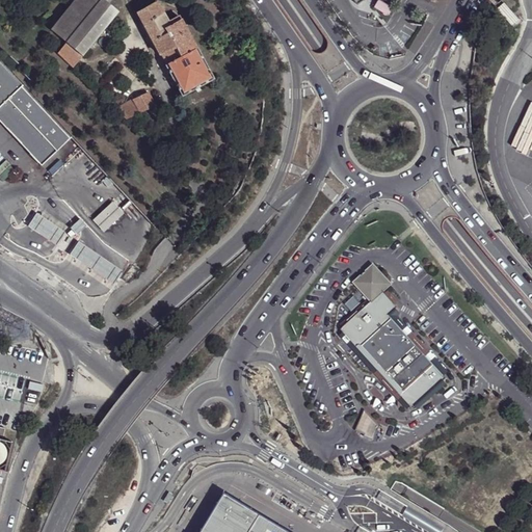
[(102,0),(77,0),(53,30),(58,35),(68,44),(61,50),(58,54),(73,68),(117,14),(102,0)]
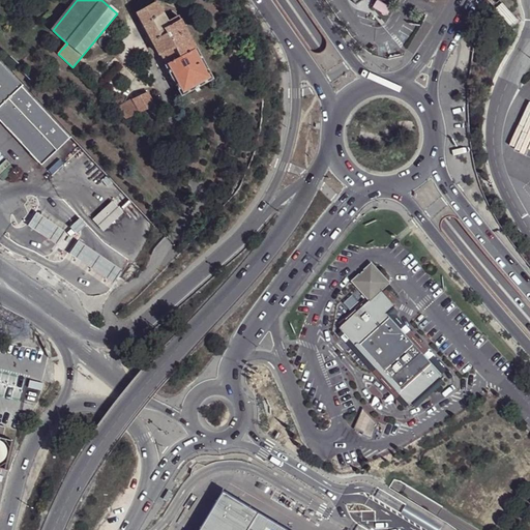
[(155,1),(137,12),(159,55),(162,54),(167,64),(166,65),(182,95),(213,78),(197,48),(196,48),(178,17),(168,22),(155,1)]
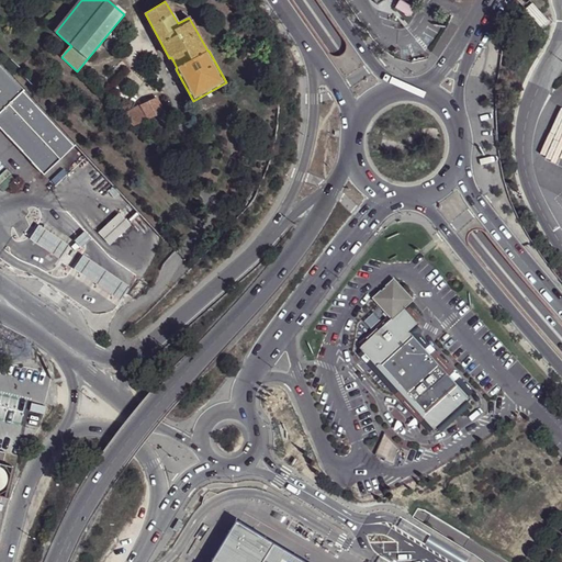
[(541,27),(548,21),(544,18),(532,4),(526,10),(541,27)]
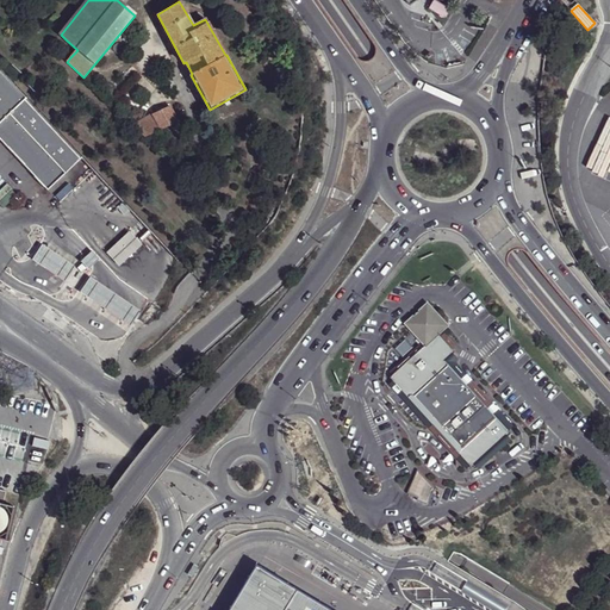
[(595,23),(587,30),(591,33),(599,25),(597,22),(595,23)]
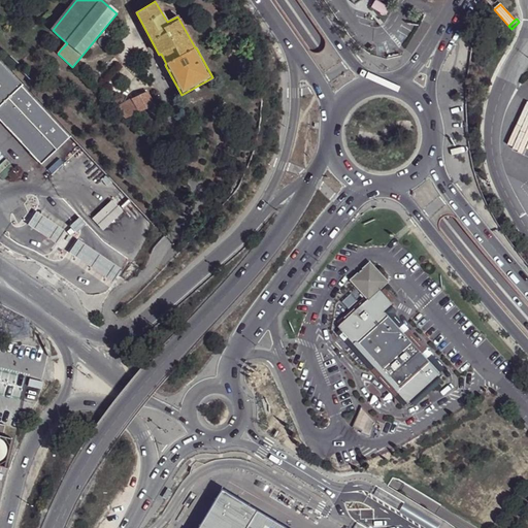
[(58,35),(52,41),(61,50),(67,43),(58,35)]
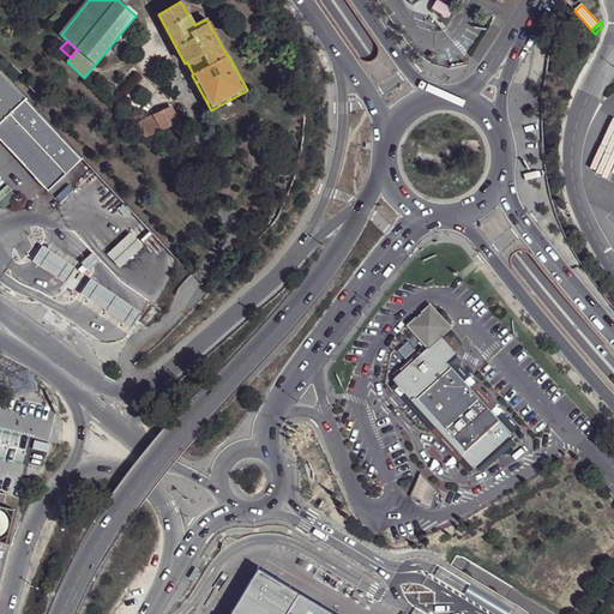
[(79,162),(0,77),(0,138),(50,190),(79,162)]
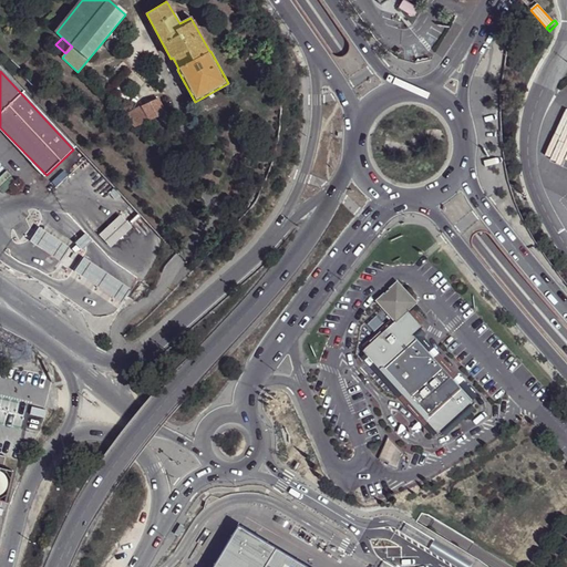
[(566,121),(566,81),(555,117),(566,121)]
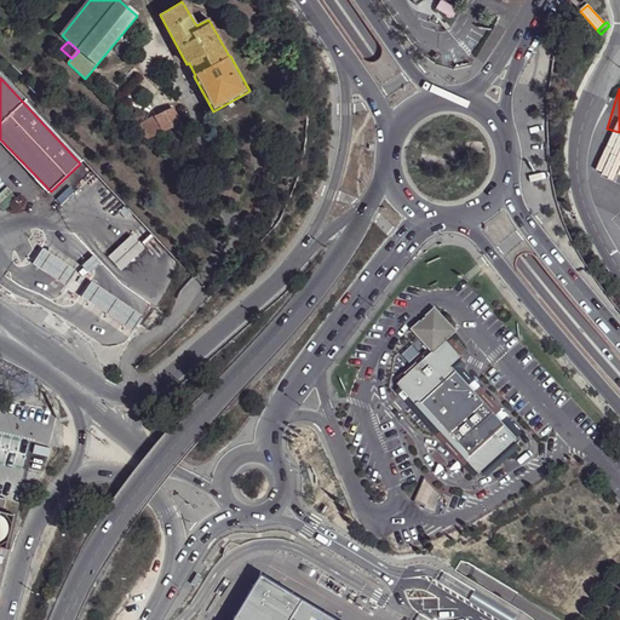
[(173,108),(135,126),(149,139),(173,127),(181,124),(173,108)]
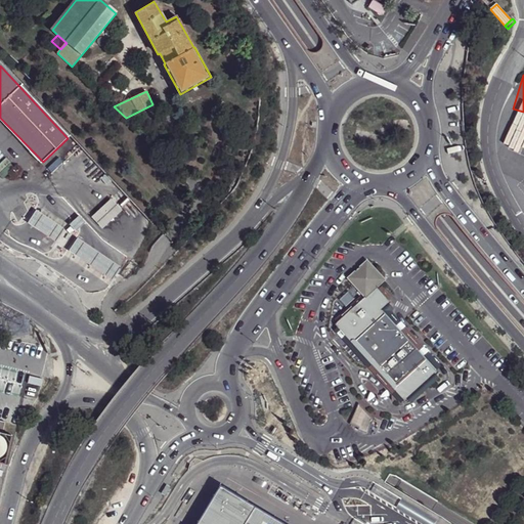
[(122,210),(111,199),(91,217),(102,228),(122,210)]
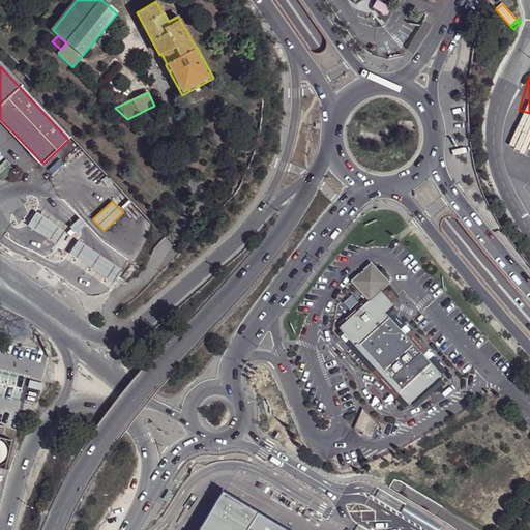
[(64,232),(36,213),(28,226),(56,244),(64,232)]
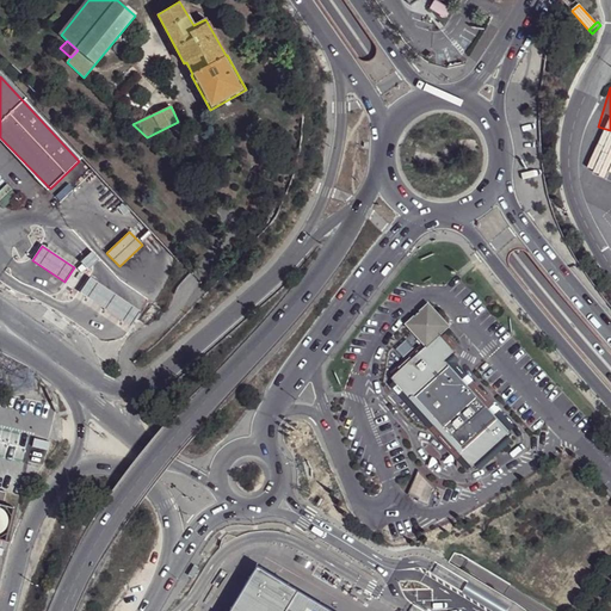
[(93,252),(90,255),(96,263),(99,259),(93,252)]
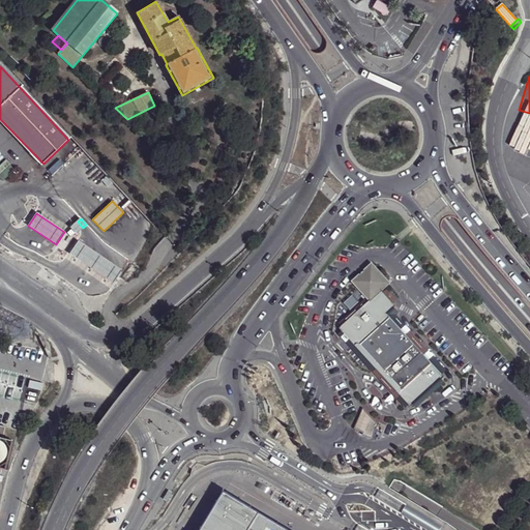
[(83,228),(78,222),(70,228),(77,234),(83,228)]
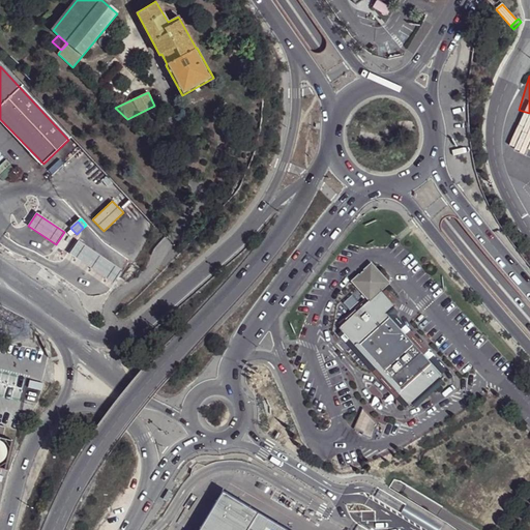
[(69,254),(113,283),(121,270),(78,241),(69,254)]
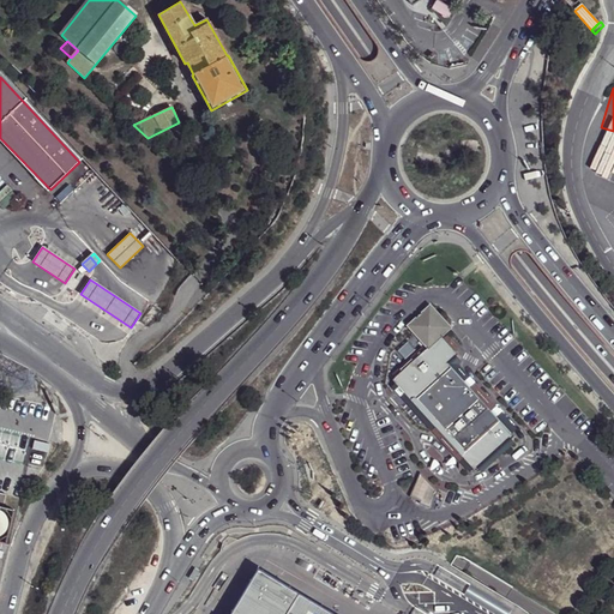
[(392,379),(475,470),(513,437),(447,363),(458,354),(441,335),(450,327),(431,306),(409,326),(427,347),(392,379)]
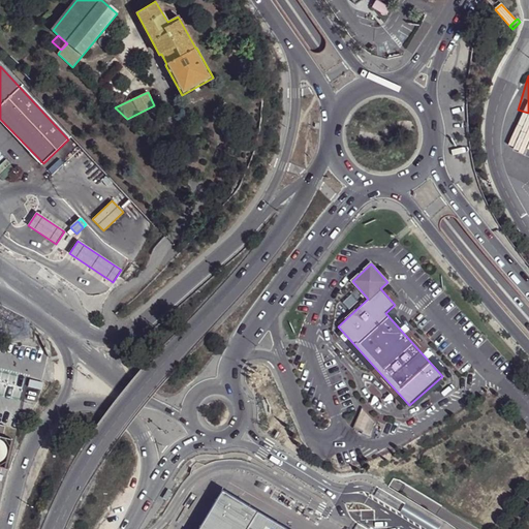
[(363,434),(370,415),(363,407),(353,429),(363,434)]
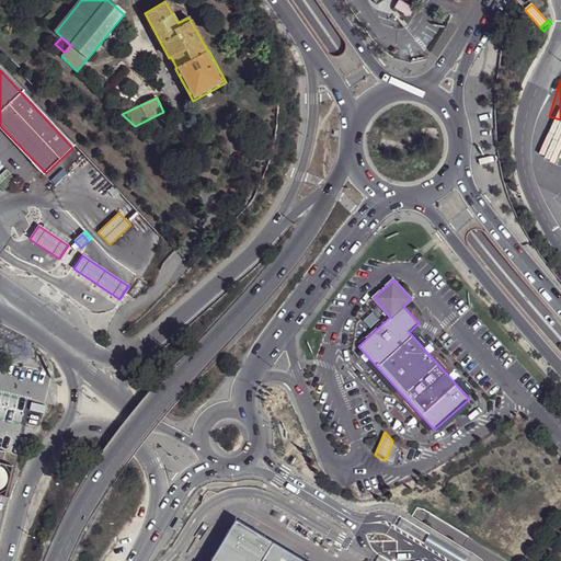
[(295,560),(232,524),(209,560),(295,560)]
